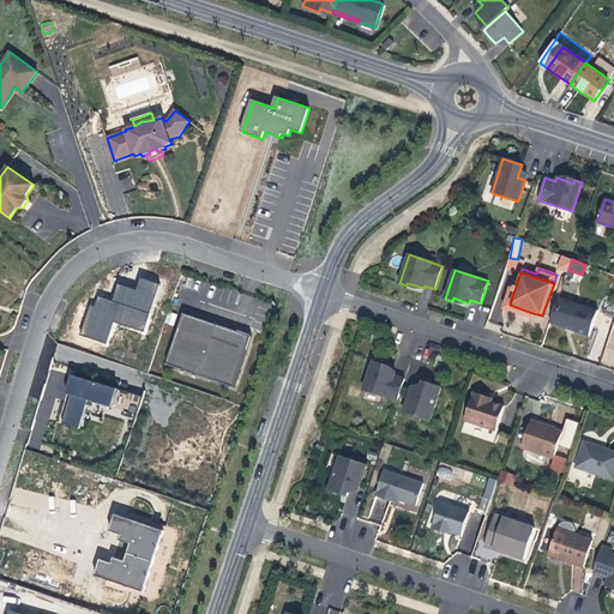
[(158,286),(140,280),(138,292),(119,286),(114,302),(98,298),(95,307),(89,306),(79,336),(106,344),(113,323),(144,332),(158,286)]
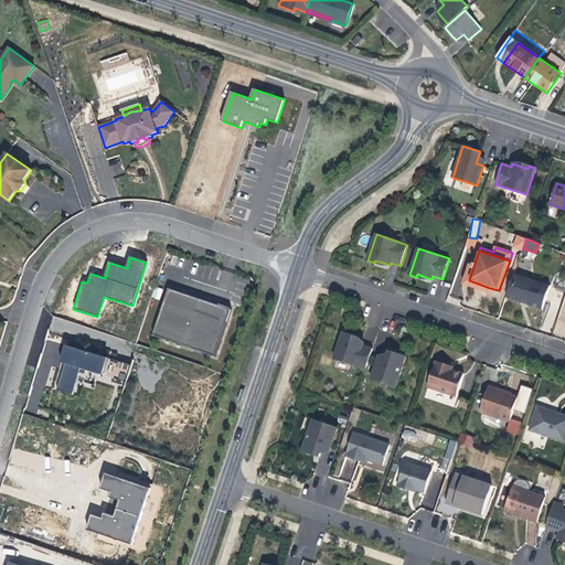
[(483,290),(489,292),(490,288),(469,280),(473,266),(469,265),(464,284),(483,290)]
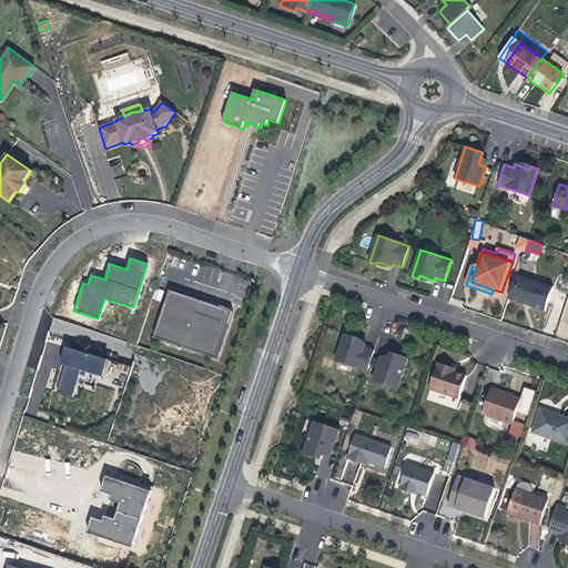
[(554,287),(517,275),(509,298),(524,304),(524,302),(528,304),(531,305),(531,306),(545,312),(554,287)]
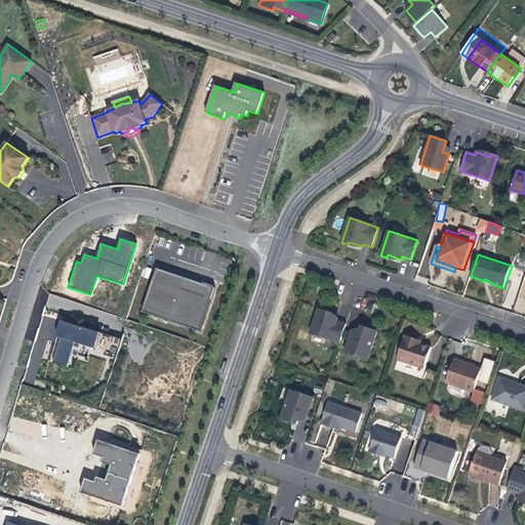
[(200,331),(215,287),(185,278),(157,268),(142,312),(200,331)]
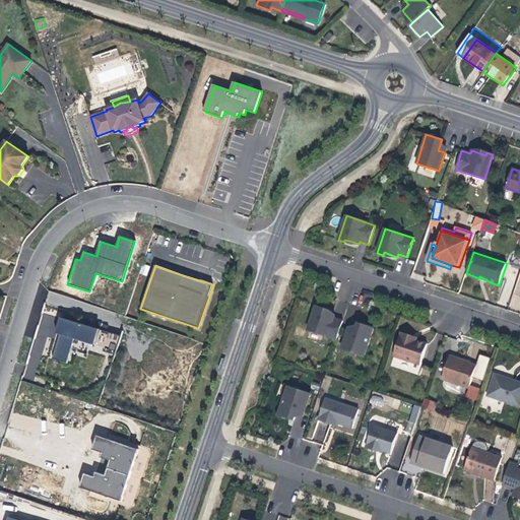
[(308,330),(336,339),(343,321),(334,318),(335,315),(328,313),(321,311),(322,308),(316,306),(308,330)]
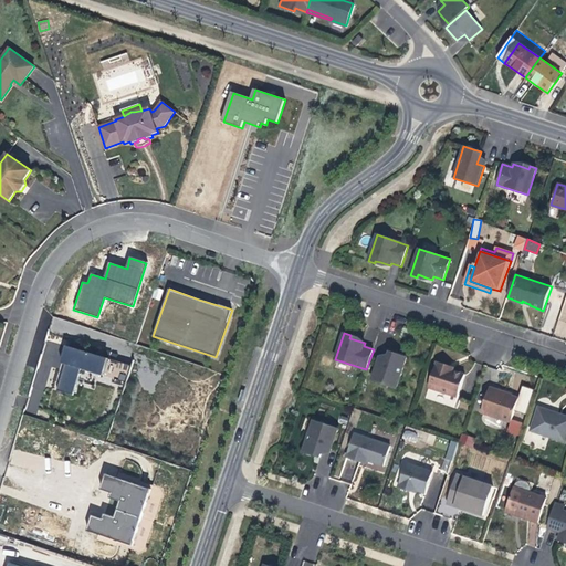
[(109,359),(66,346),(62,363),(65,364),(63,371),(58,389),(75,395),(81,369),(105,377),(109,359)]
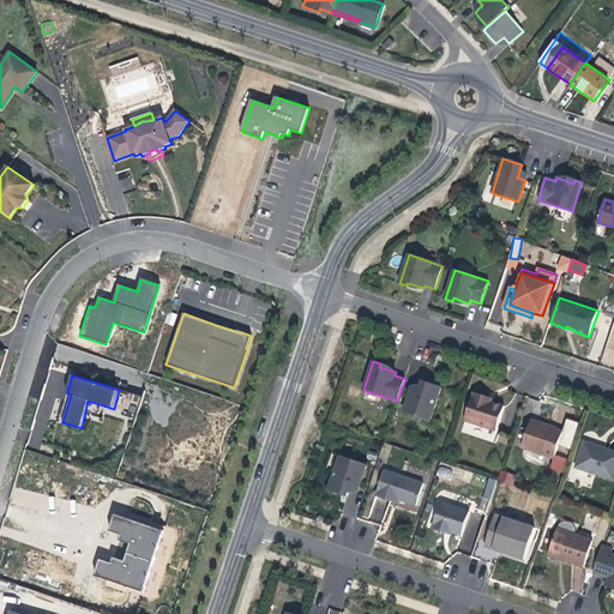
[(410,392),(403,413),(429,421),(441,387),(428,384),(422,381),(421,385),(419,395),(410,392)]
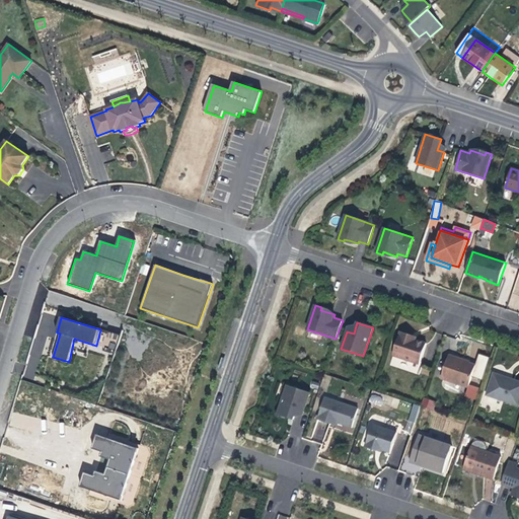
[(347,331),(354,334),(356,325),(349,326),(347,331)]
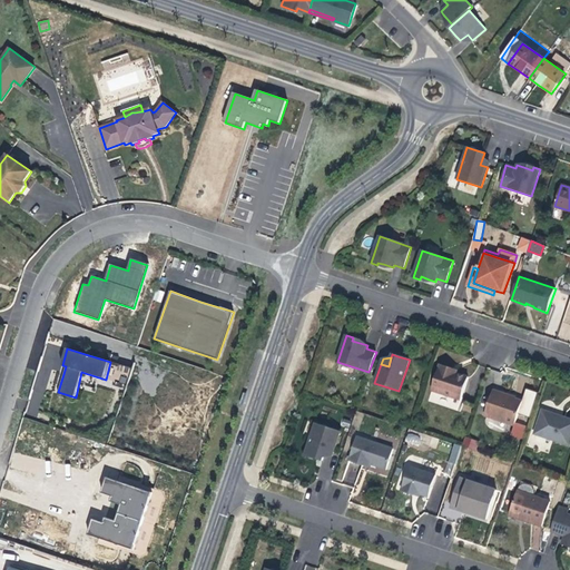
[(445,366),(440,364),(431,390),(461,400),(469,377),(457,373),(451,372),(452,369),(445,366)]
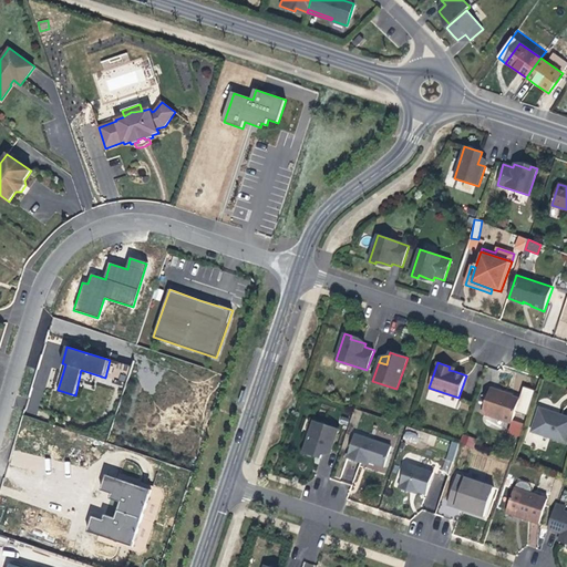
[(507,394),(491,388),(482,413),(512,423),(513,421),(519,399),(513,397),(509,395),(507,395),(507,394)]
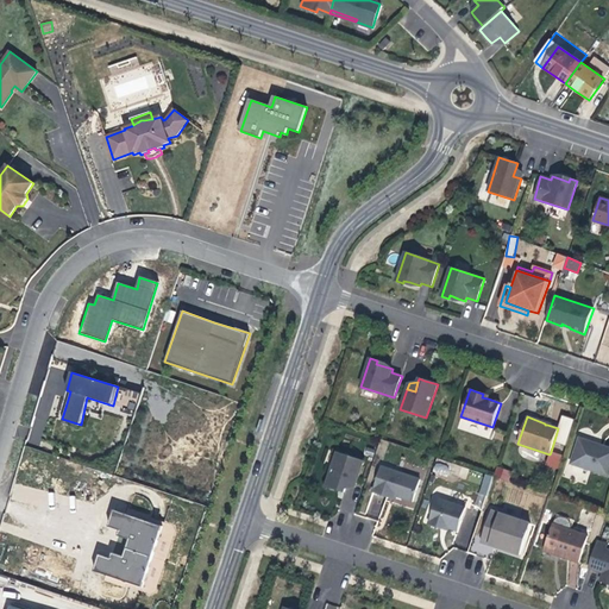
[(608,477),(608,475),(608,447),(600,445),(598,446),(596,445),(594,444),(594,443),(579,438),(570,464),(608,477)]
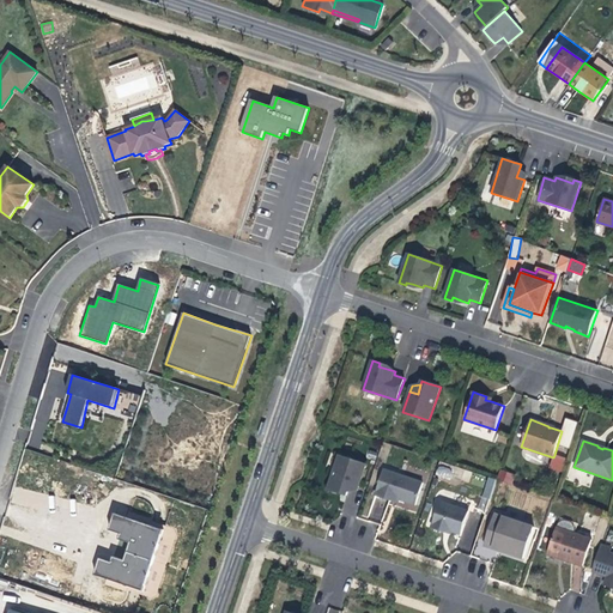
[(359,485),(365,465),(339,455),(328,490),(346,496),(347,492),(351,483),(359,485)]
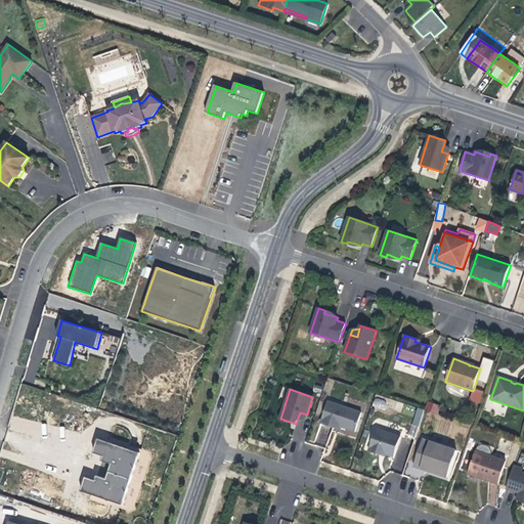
[(473,391),(470,400),(481,403),(485,392),(474,389),(473,391)]
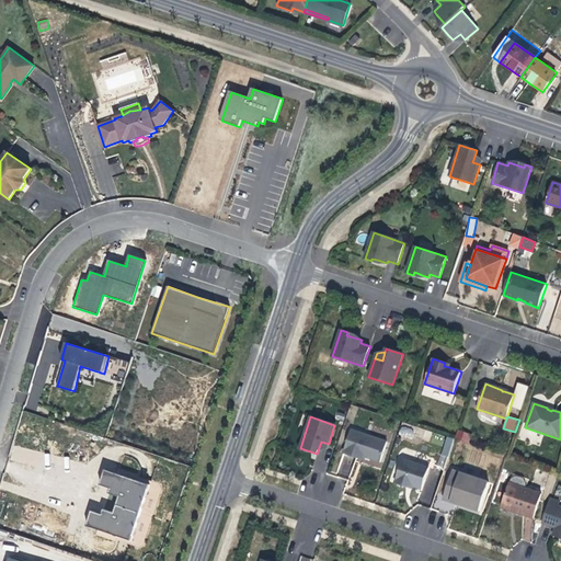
[(458,430),(455,439),(468,444),(471,434),(458,430)]
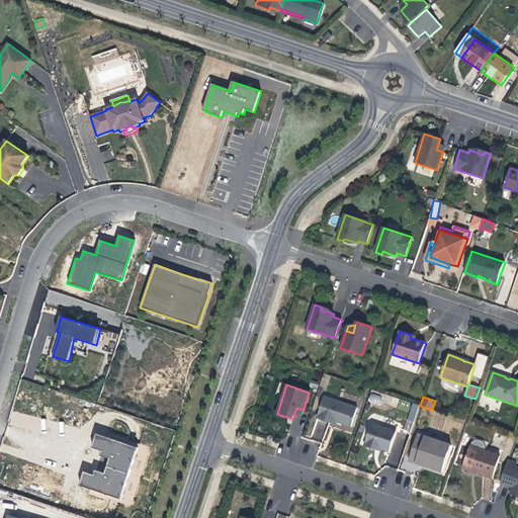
[(351,426),(357,409),(324,398),(317,419),(332,424),(333,420),(336,421),(351,426)]
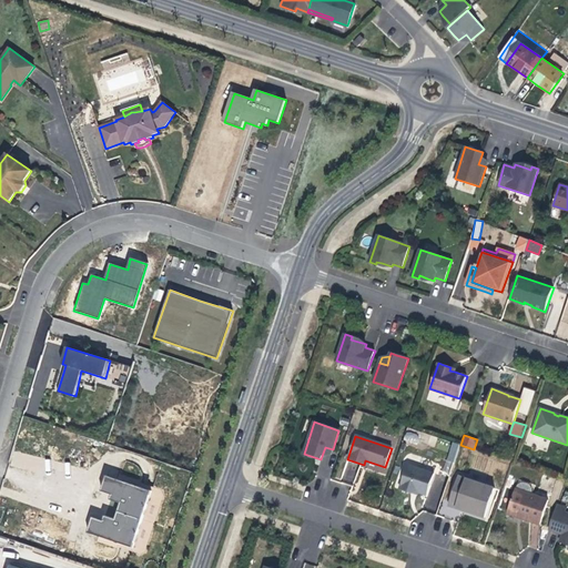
[(460,445),(454,443),(450,450),(457,453),(460,445)]
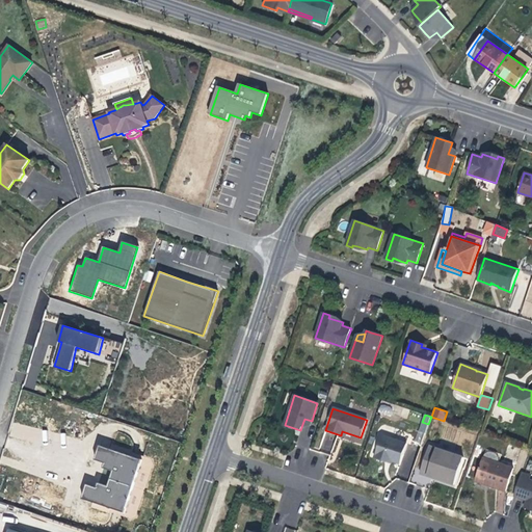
[(310,425),(312,421),(304,419),(301,427),(306,426),(310,425)]
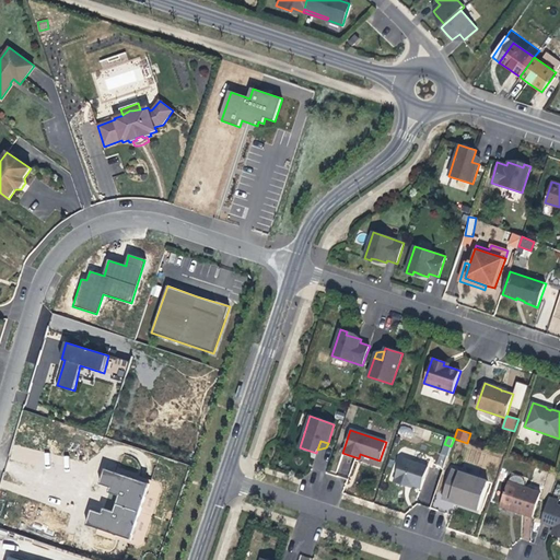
[(451,446),(444,444),(442,454),(447,456),(451,446)]
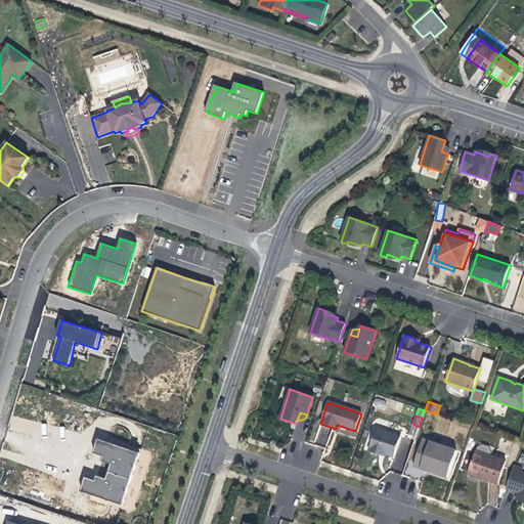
[(377,429),(368,451),(379,454),(380,452),(386,454),(394,456),(400,437),(377,429)]
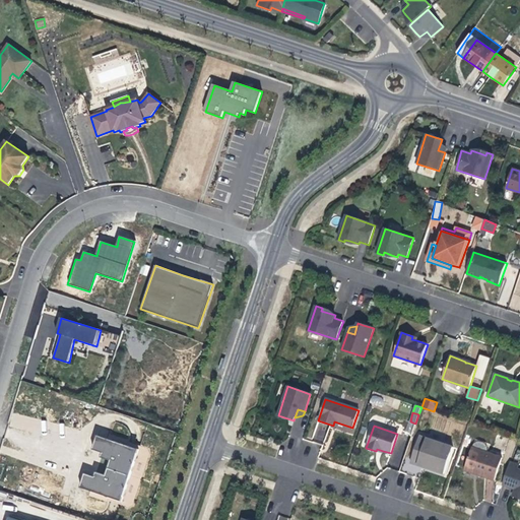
[(138,450),(99,436),(93,449),(104,453),(103,457),(111,461),(109,468),(131,476),(138,450)]
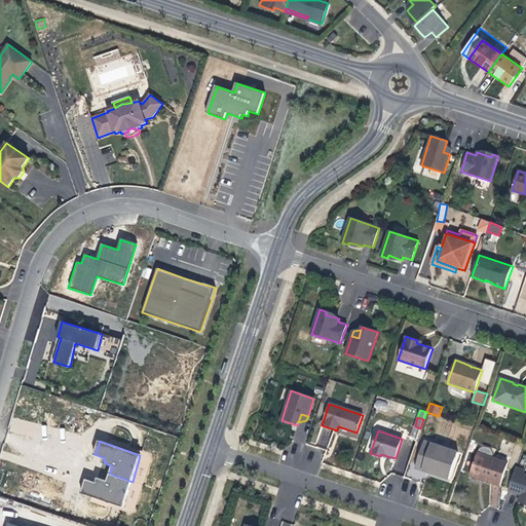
[(458,452),(424,441),(415,467),(423,471),(424,466),(431,468),(431,473),(449,479),(458,452)]
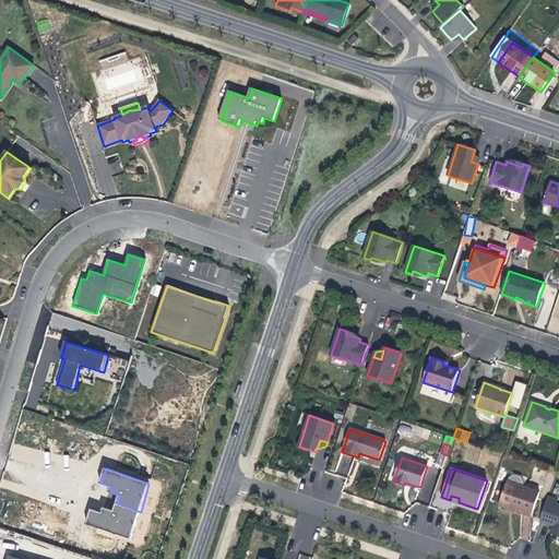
[(539,492),(508,482),(500,503),(510,508),(513,508),(513,510),(532,516),(539,492)]
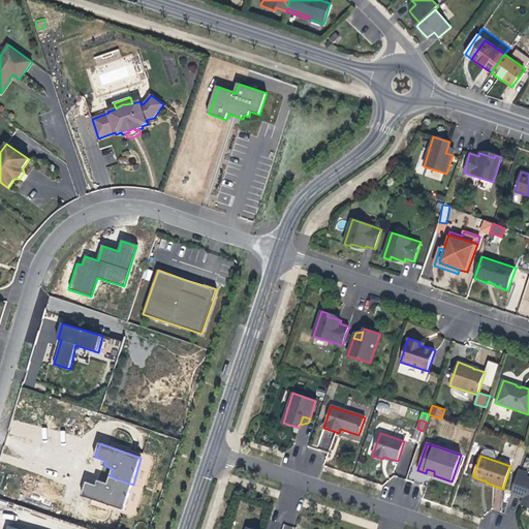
[(527,473),(519,470),(510,493),(524,498),(523,501),(527,503),(528,503),(528,477),(526,477),(527,473)]
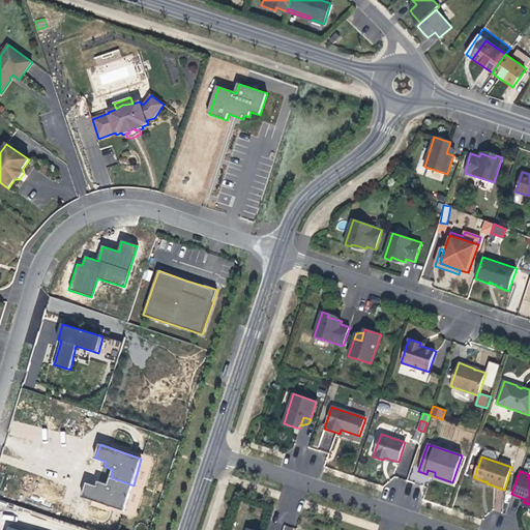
[(134,486),(111,477),(109,486),(98,482),(96,487),(86,483),(82,498),(93,501),(124,510),(134,486)]
